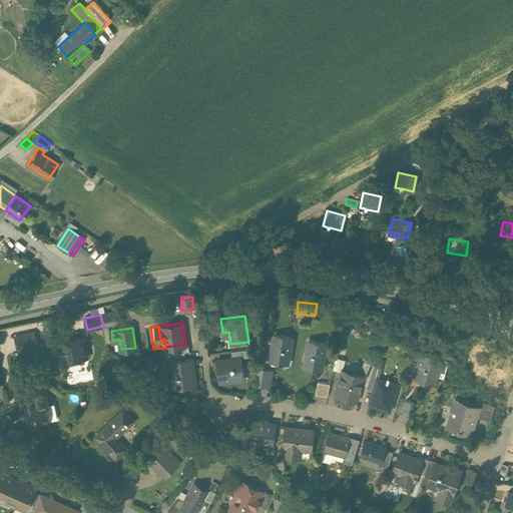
[(33,332),(14,337),(17,349),(36,345),(33,332)]
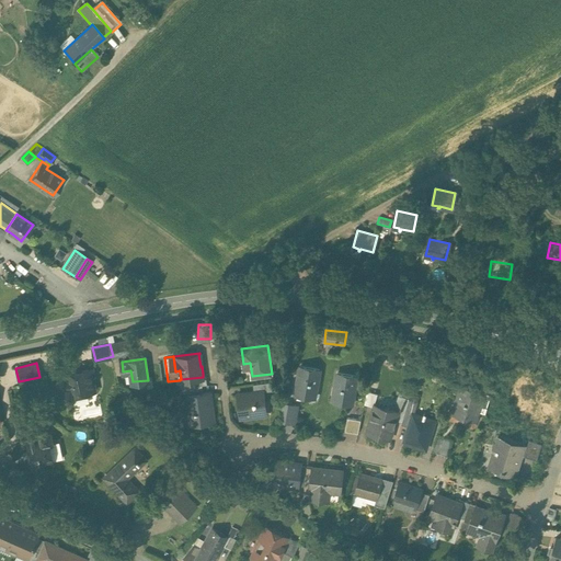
[(319,368),(300,365),(295,393),(296,393),(297,390),(313,393),(313,397),(315,397),(319,368)]
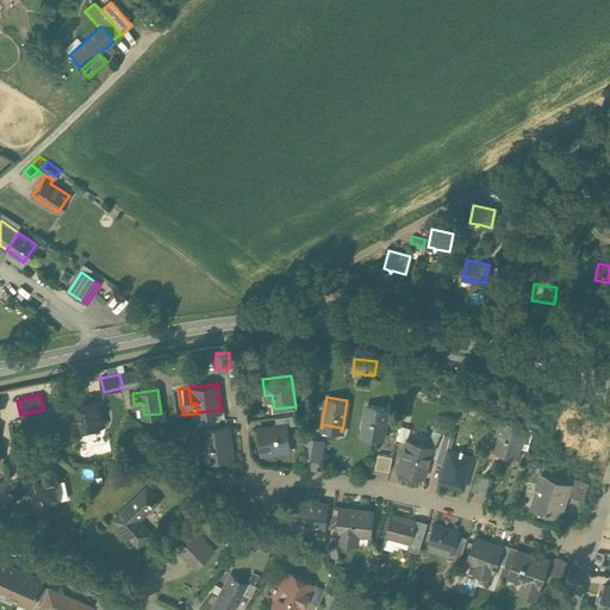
[(99,399),(89,402),(87,405),(82,405),(80,404),(70,406),(74,422),(73,423),(69,427),(70,431),(75,435),(80,434),(83,429),(82,428),(104,424),(99,399)]
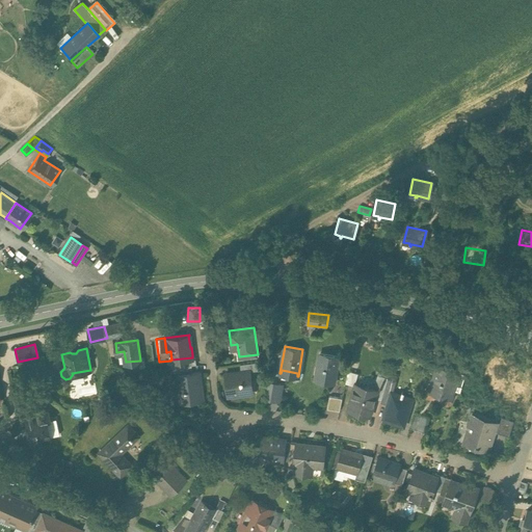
[(338,355),(320,352),(315,379),(316,379),(317,376),(333,379),(333,382),(334,382),(338,355)]
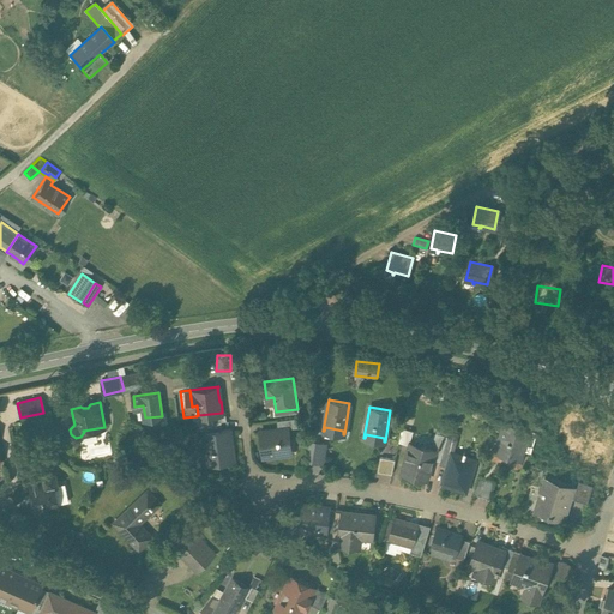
[(222,413),(198,415),(197,415),(197,416),(198,423),(221,420),(227,419),(226,409),(222,409),(222,413)]
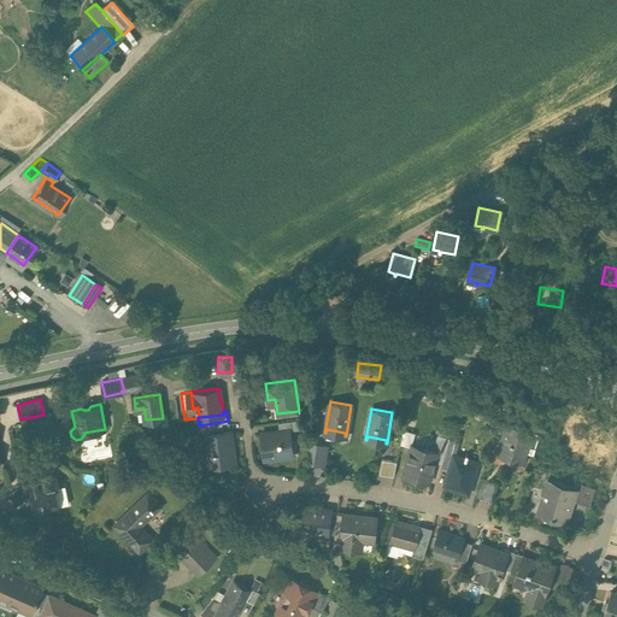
[(299,418),(278,421),(280,429),(289,428),(291,428),(300,427),(299,418)]
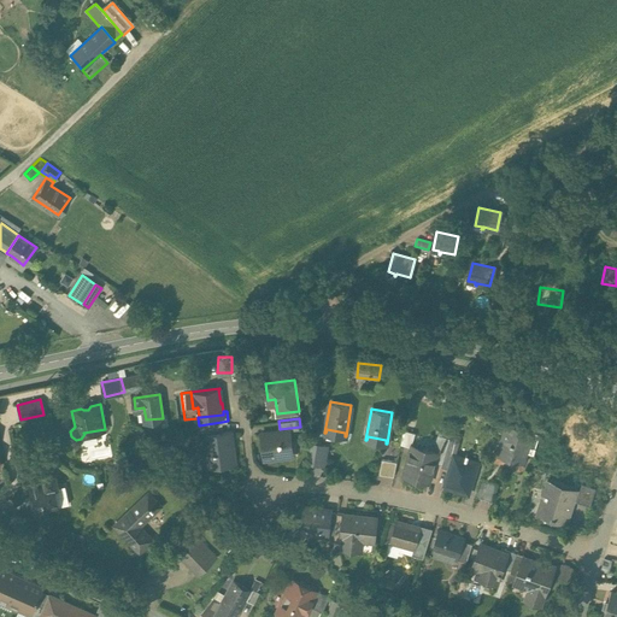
[(222,422),(199,425),(200,434),(205,434),(205,433),(223,430),(222,422)]
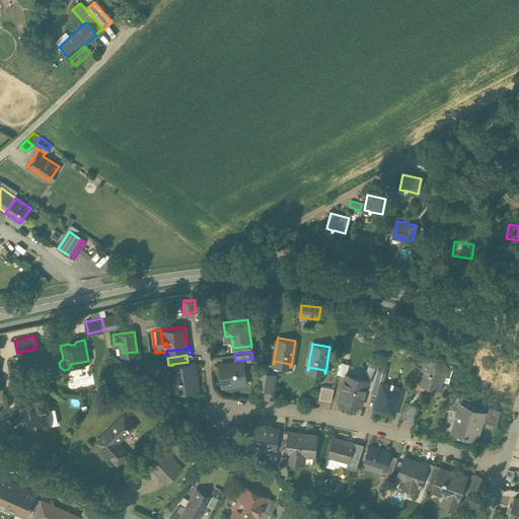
[(448,362),(427,355),(422,369),(425,370),(421,379),(421,380),(440,386),(443,378),(445,372),(443,372),(447,362),(448,363),(448,362)]
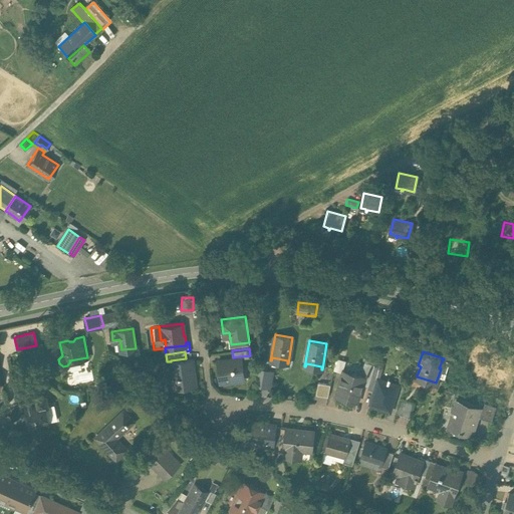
[(233,357),(217,359),(220,380),(245,377),(242,356),(241,357),(241,356),(233,357)]
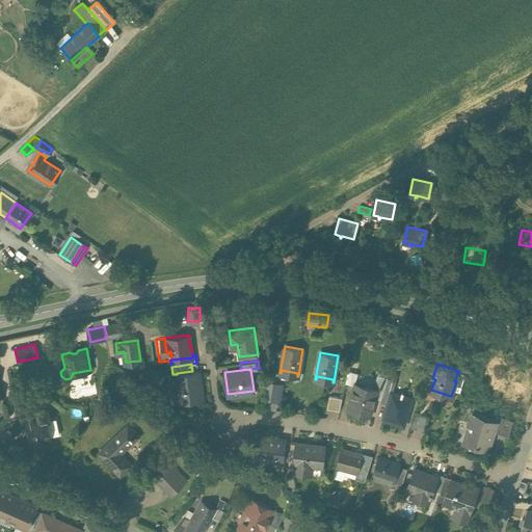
[(192,371),(177,373),(177,374),(179,390),(182,390),(184,400),(203,397),(200,370),(192,371)]
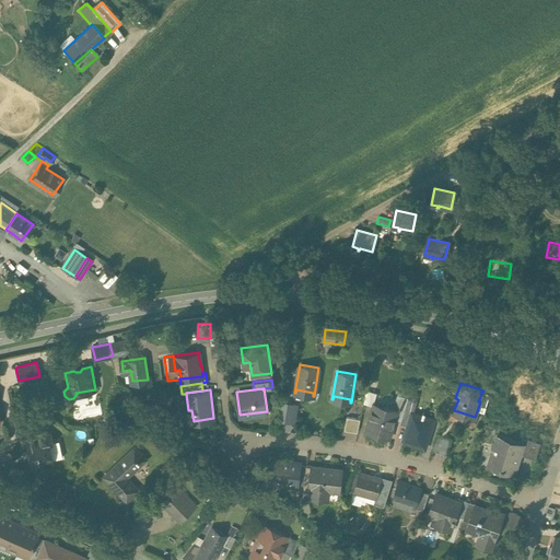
[(376,392),(366,389),(363,401),(373,405),(374,403),(376,392)]
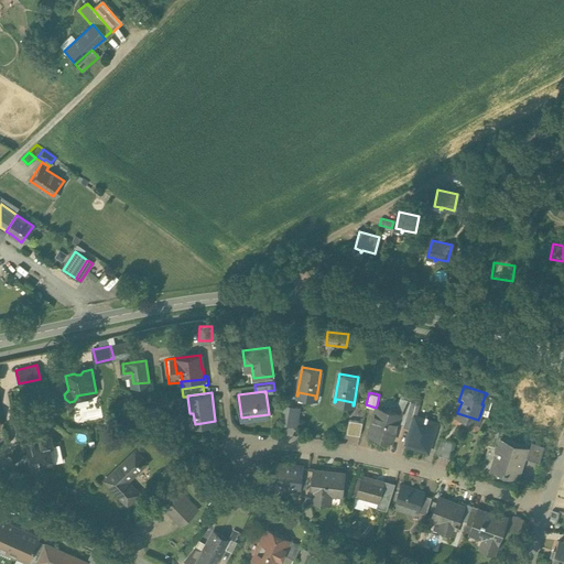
[(490,394),(487,393),(487,394),(486,393),(481,404),(484,404),(481,411),(487,413),(494,394),(490,394)]
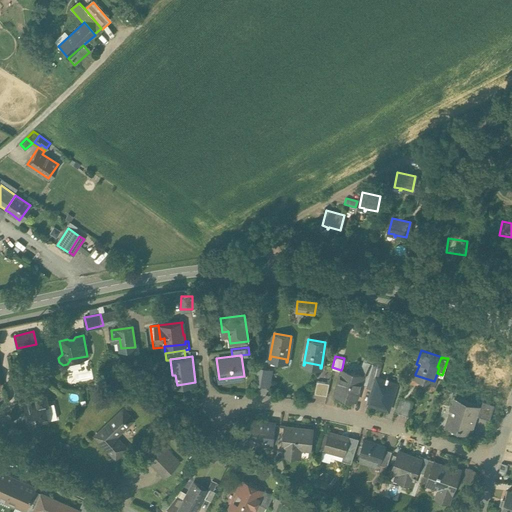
[(373,362),(367,360),(363,374),(361,383),(367,384),(373,362)]
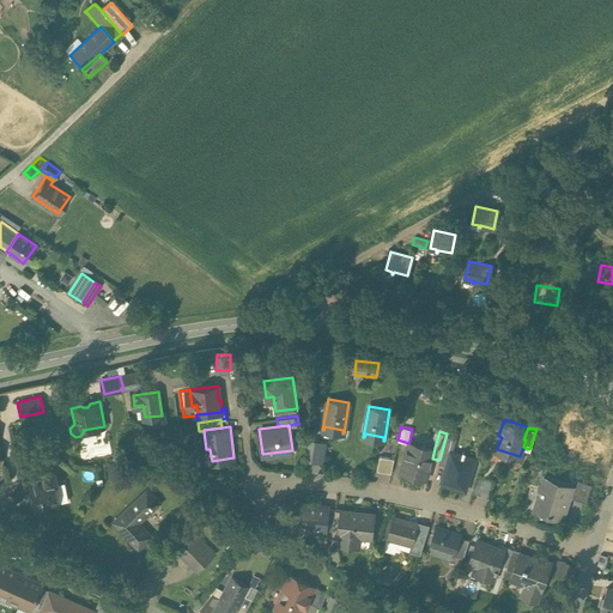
[(457,437),(448,435),(439,460),(438,462),(445,465),(450,450),(453,450),(457,437)]
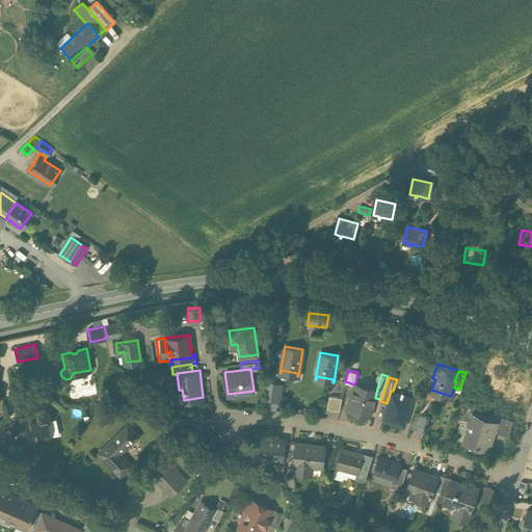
[(377,389),(355,382),(354,384),(347,408),(348,408),(348,407),(358,410),(358,411),(370,415),(375,398),(377,389)]
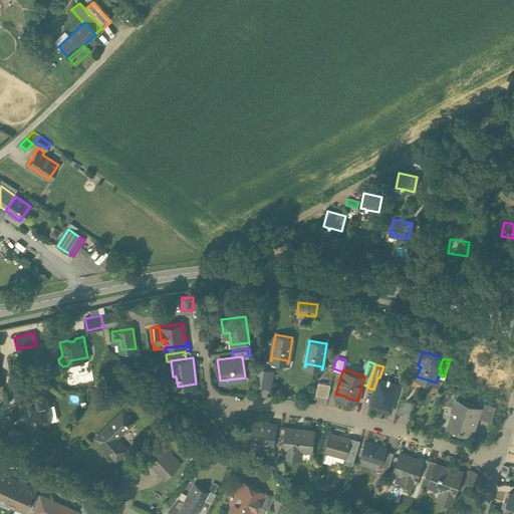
[(271,372),(259,370),(257,383),(268,386),(271,372)]
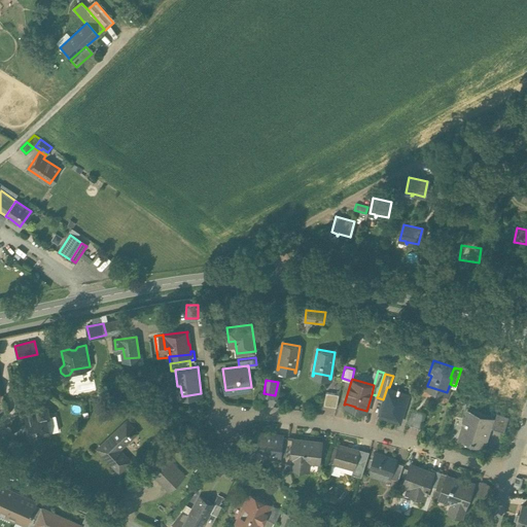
[(447,392),(427,386),(427,385),(422,384),(421,388),(424,389),(423,393),(445,399),(447,392)]
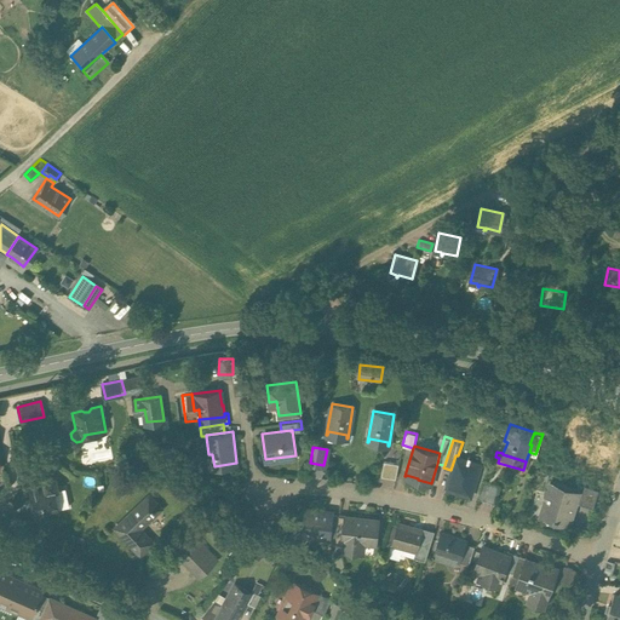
[(458,455),(455,455),(451,470),(446,487),(471,495),(481,463),(469,459),(471,454),(469,454),(468,459),(458,455)]
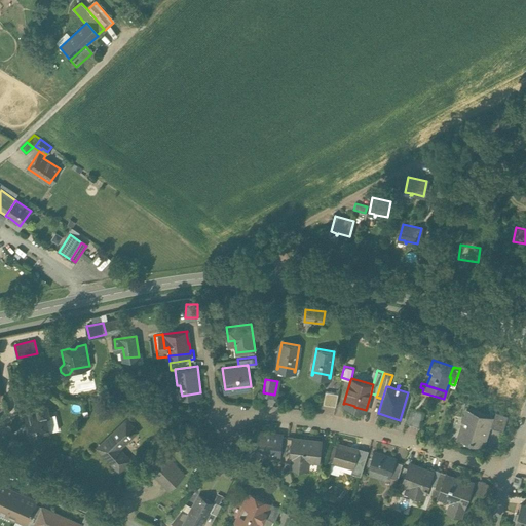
[(338,391),(326,389),(324,403),(336,405),(338,391)]
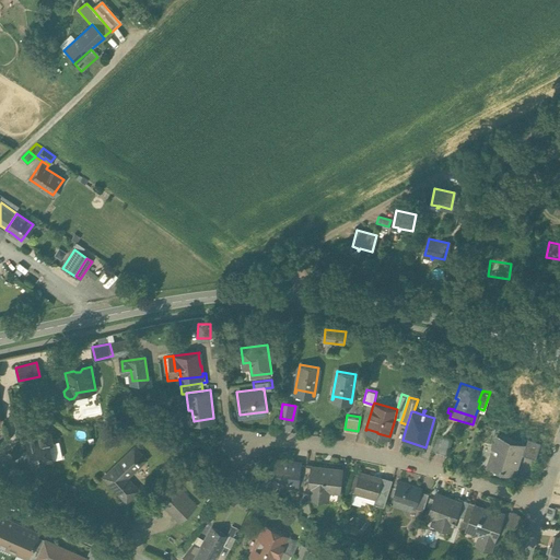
[(50,430),(33,434),(34,438),(25,439),(31,467),(54,462),(49,442),(53,441),(50,430)]
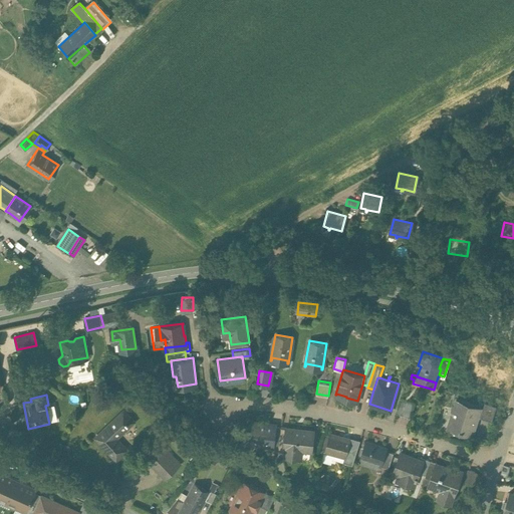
[(408,399),(401,397),(396,412),(403,414),(408,399)]
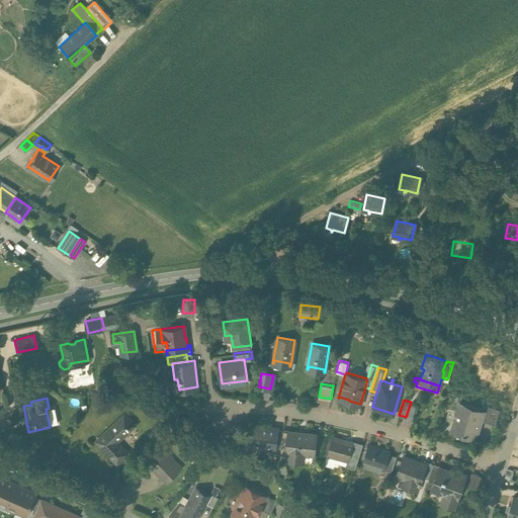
[(411,402),(406,417),(413,419),(418,404),(411,402)]
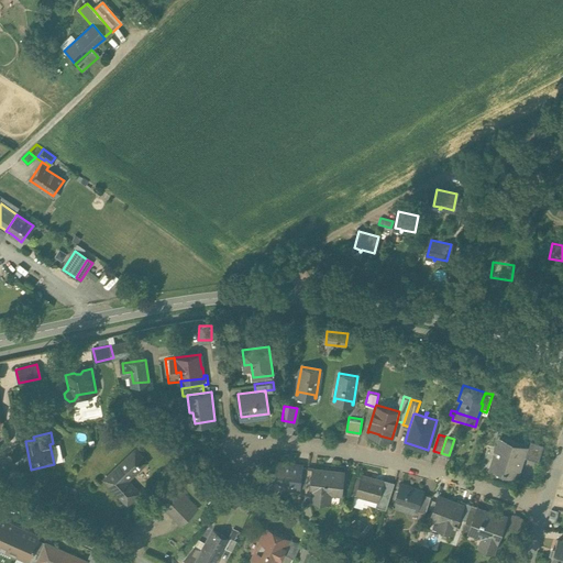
[(527,445),(499,437),(492,463),(500,466),(499,470),(516,474),(521,456),(522,456),(527,445)]
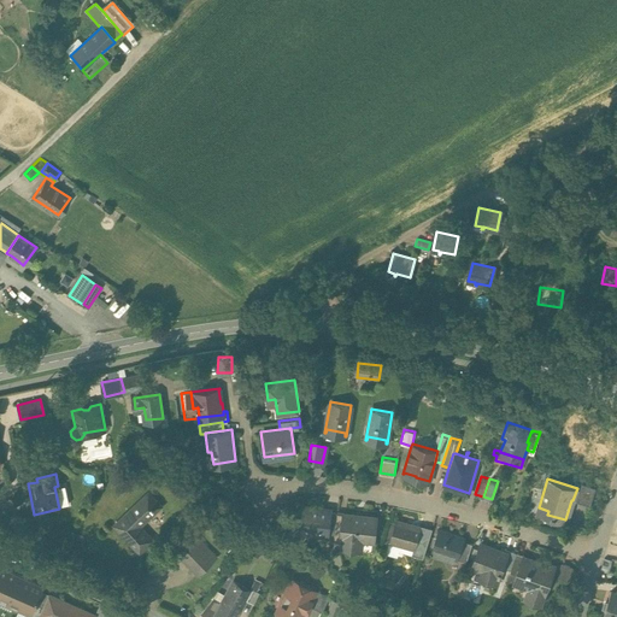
[(595,487),(582,482),(576,500),(589,505),(595,487)]
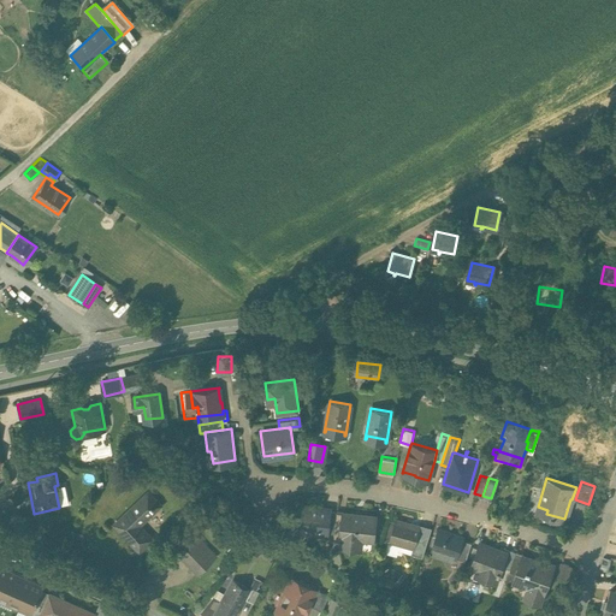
[(148,487),(111,520),(138,552),(157,537),(144,522),(163,505),(148,487)]
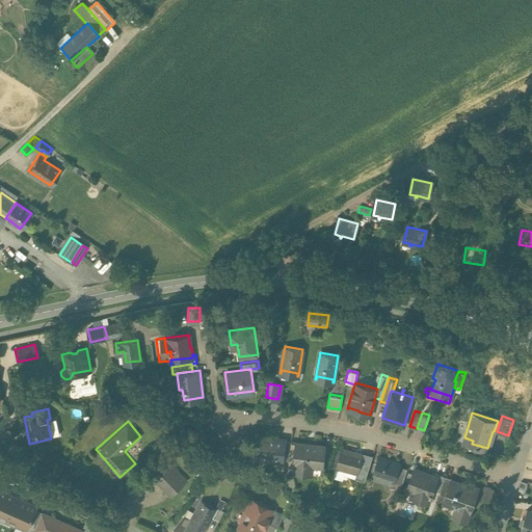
[(285,437),(262,434),(260,454),(268,455),(268,458),(283,460),(285,440),(285,437)]
